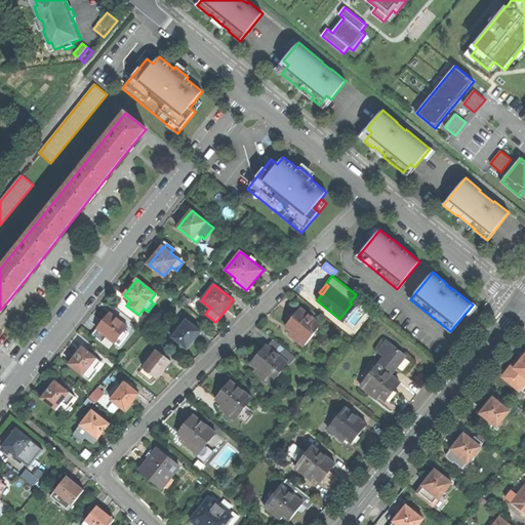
[(356,307),(352,304),(339,319),(344,322),(356,307)]
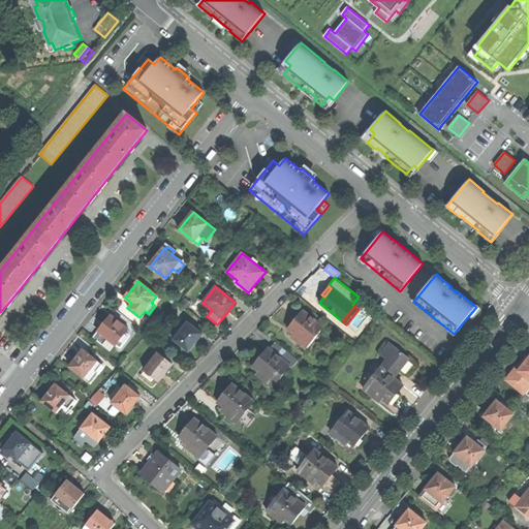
[(296,319),(287,329),(293,334),(291,337),(306,349),(323,328),(303,310),(296,319)]
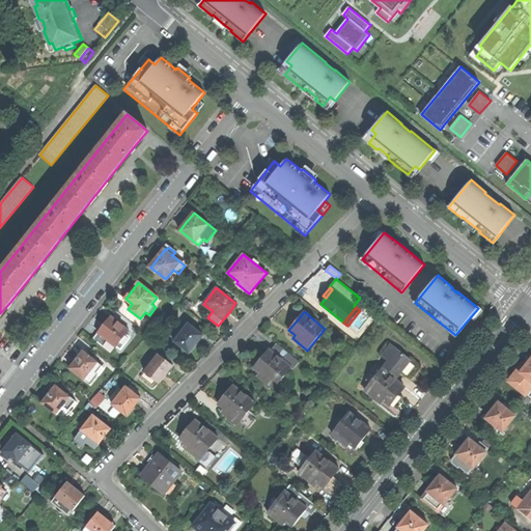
[(103,327),(93,338),(111,353),(115,346),(116,346),(117,346),(121,350),(128,341),(126,340),(129,336),(127,334),(130,331),(111,316),(103,327)]
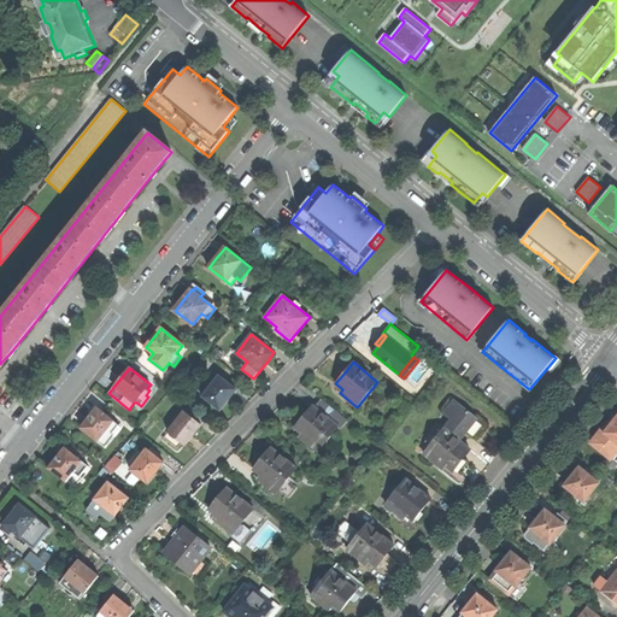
[(230,398),(236,389),(219,376),(213,385),(210,382),(201,393),(204,395),(204,397),(221,410),(230,398)]
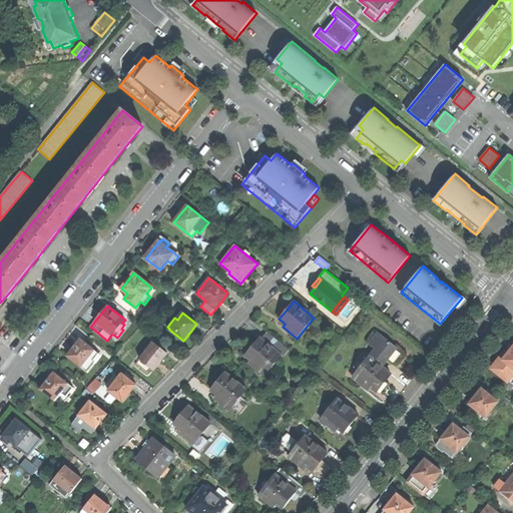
[(268,332),(262,339),(281,355),(284,356),(289,350),(268,332)]
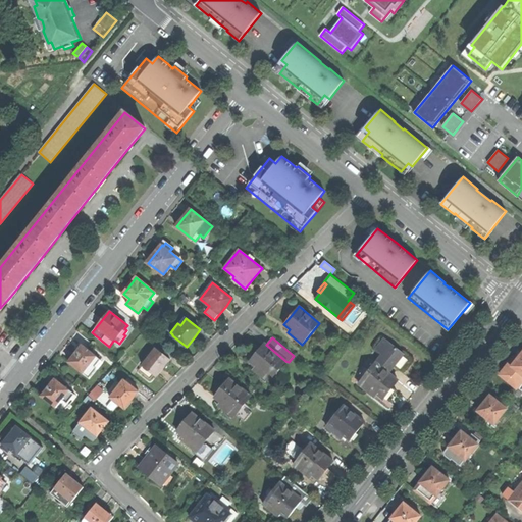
[(384,353),(378,360),(390,370),(403,355),(383,340),(377,348),(384,353)]
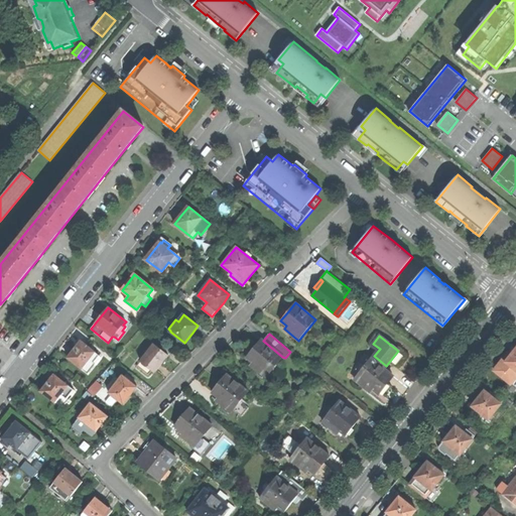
[(256,347),(247,358),(255,364),(253,368),(265,378),(282,357),(263,341),(262,340),(256,347)]
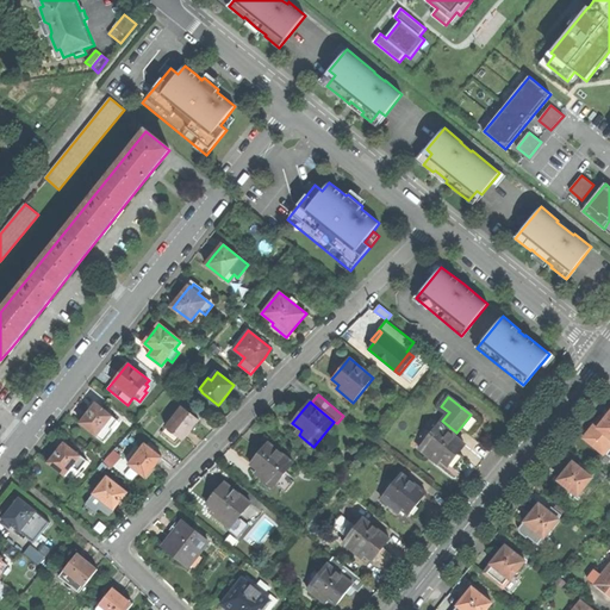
[(88,414),(80,423),(105,443),(116,430),(113,428),(118,422),(97,403),(88,414)]
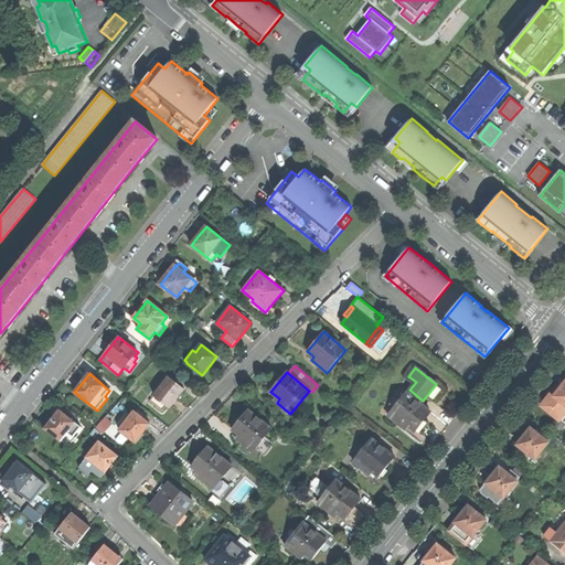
[(170,407),(178,397),(184,390),(169,377),(150,401),(162,411),(167,405),(170,407)]
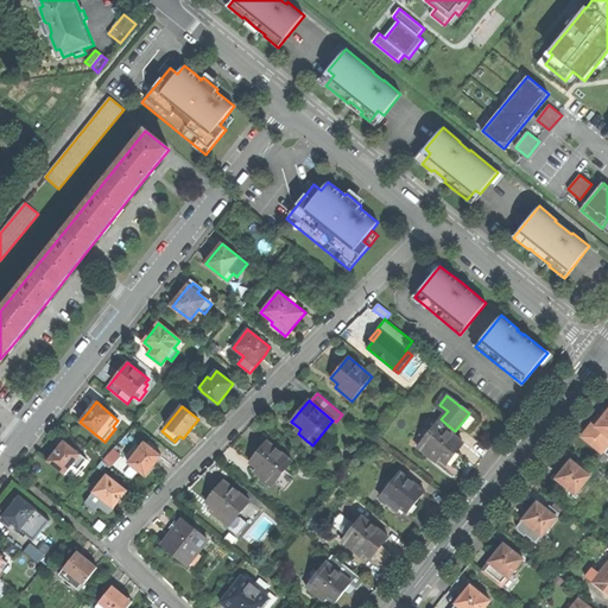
[(599,416),(583,437),(602,451),(607,444),(607,411),(607,413),(602,419),(599,416)]
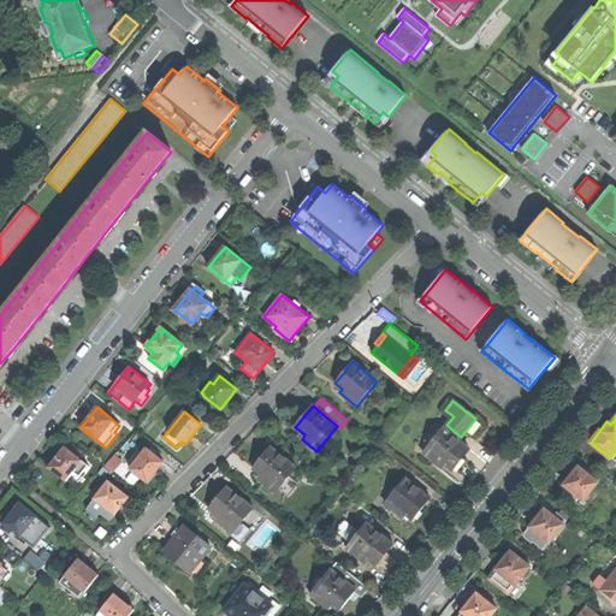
[(428,448),(424,454),(450,474),(461,460),(469,449),(458,440),(461,437),(446,425),(434,440),(430,437),(424,444),(428,448)]
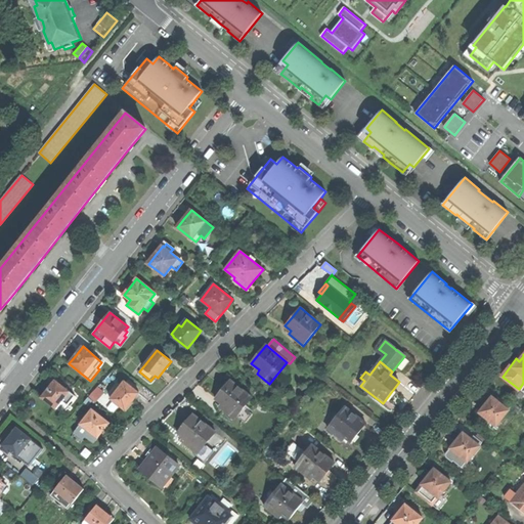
[(48,389),(42,397),(56,408),(62,400),(69,404),(75,396),(55,380),(48,389)]
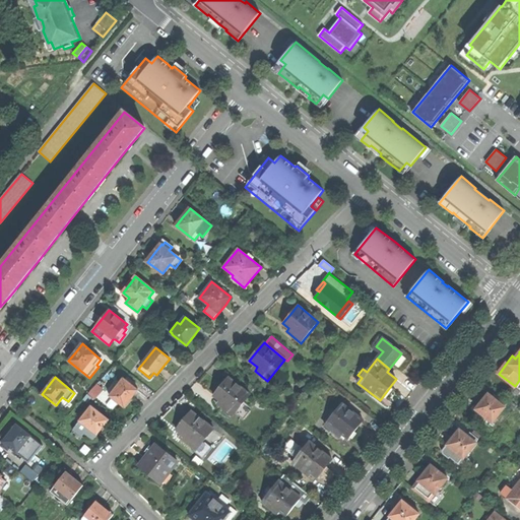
[(222,386),(214,396),(222,402),(219,405),(233,415),(235,412),(241,417),(248,407),(243,403),(250,394),(229,378),(222,386)]
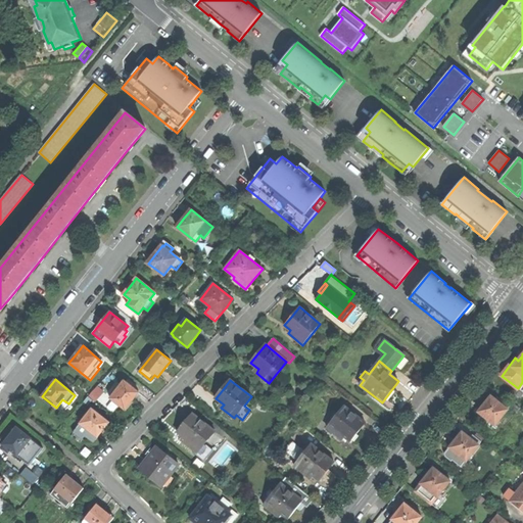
[(108,396),(126,410),(133,400),(139,392),(125,381),(119,388),(116,387),(108,396)]
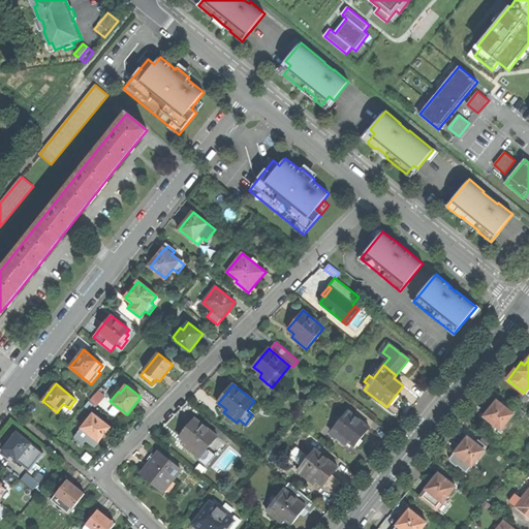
[(96,406),(105,396),(99,391),(90,400),(96,406)]
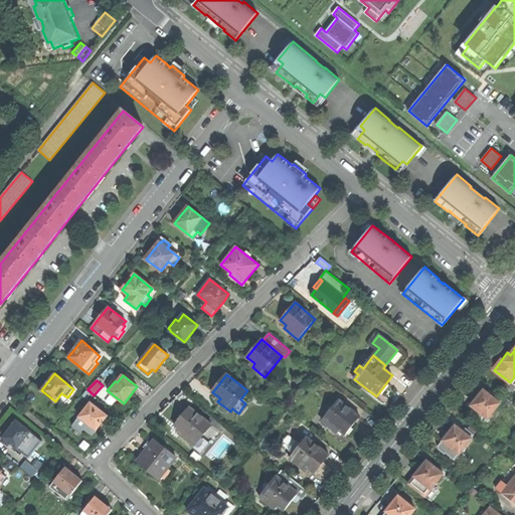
[(489,394),(484,390),(478,397),(478,398),(477,398),(471,405),(479,411),(476,415),(484,421),(487,417),(488,418),(502,400),(491,391),(489,394)]
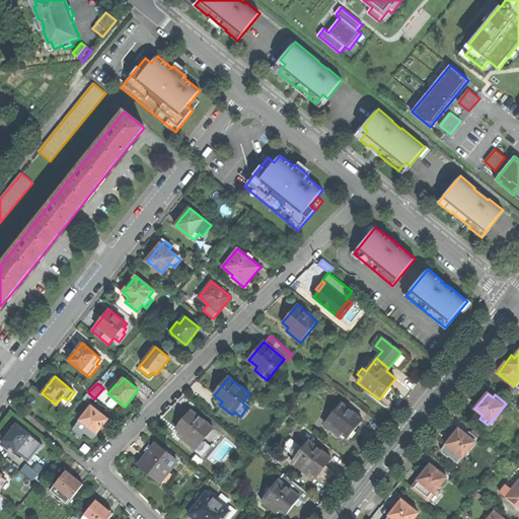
[(342,403),(325,425),(331,430),(338,435),(340,432),(348,438),(362,420),(342,403)]
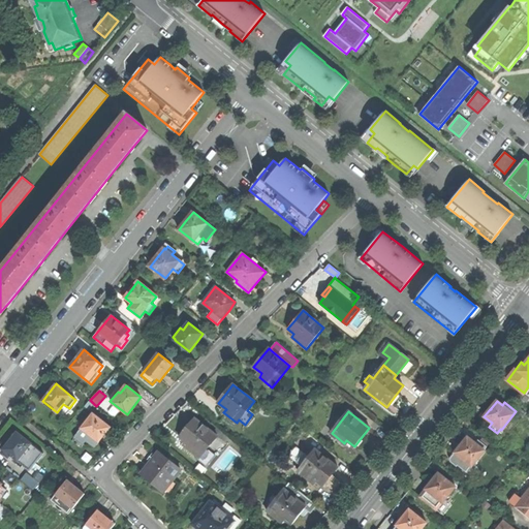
[(94,414),(83,429),(83,430),(92,436),(88,441),(88,442),(96,448),(104,437),(110,432),(105,428),(107,426),(94,414)]
